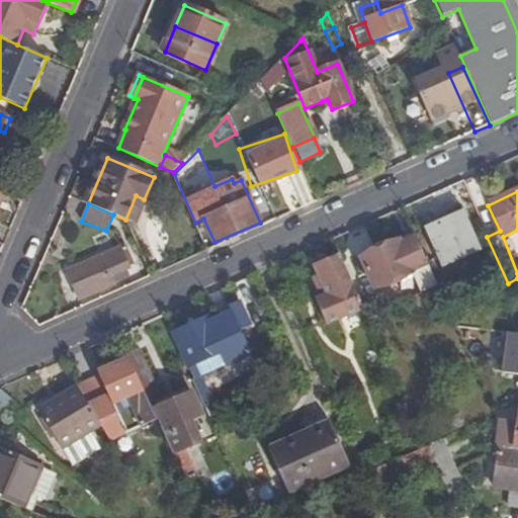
[(479,251),(462,216),(427,232),(442,267),(479,251)]
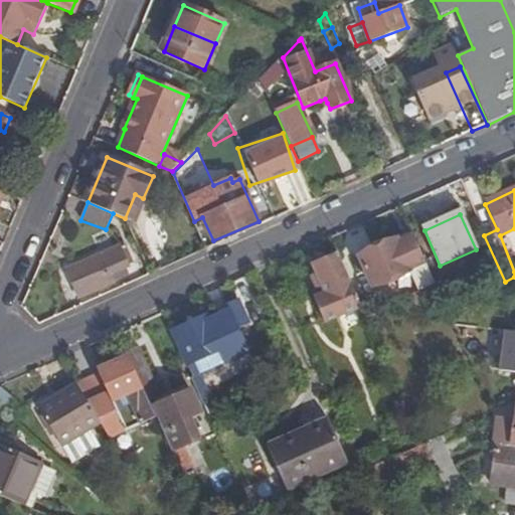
[(435,285),(413,238),(398,244),(396,240),(359,256),(373,289),(387,283),(393,298),(409,291),(410,295),(435,285)]
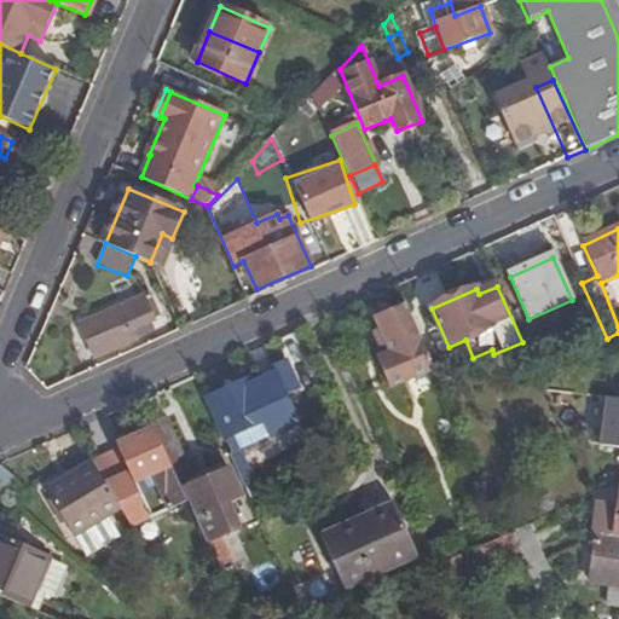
[(96,357),(138,337),(134,330),(151,322),(161,317),(151,294),(81,325),(96,357)]
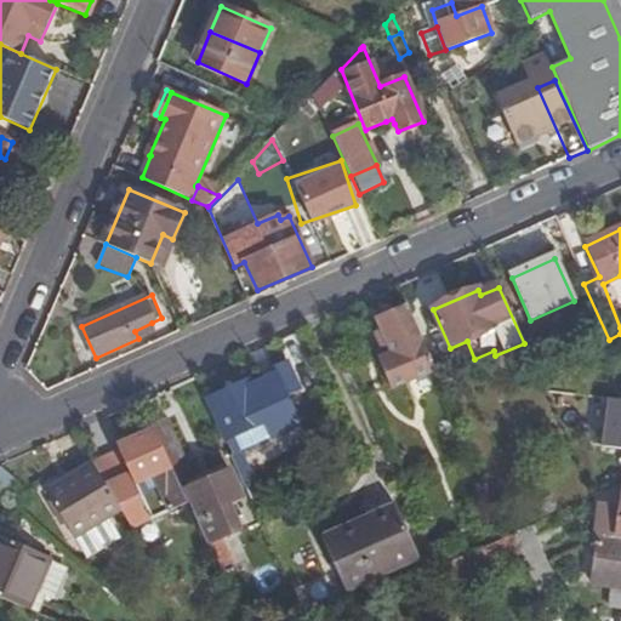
[(437,370),(409,309),(379,320),(382,330),(394,355),(380,363),(392,391),(437,370)]
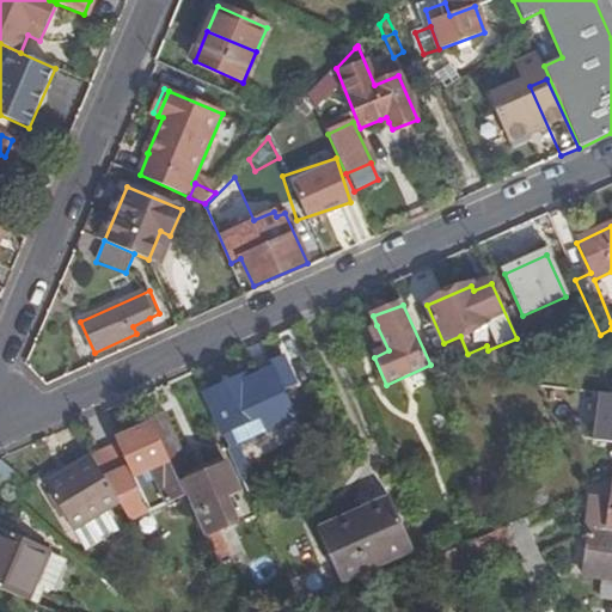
[(133,326),(136,334),(154,326),(150,318),(133,326)]
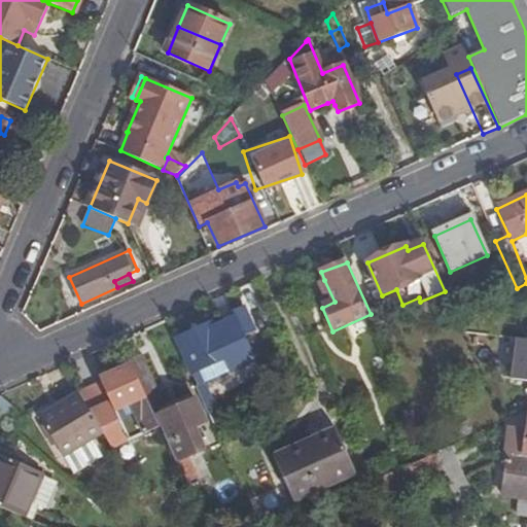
[(335,302),(324,280),(320,282),(328,299),(319,302),(322,308),(335,302)]
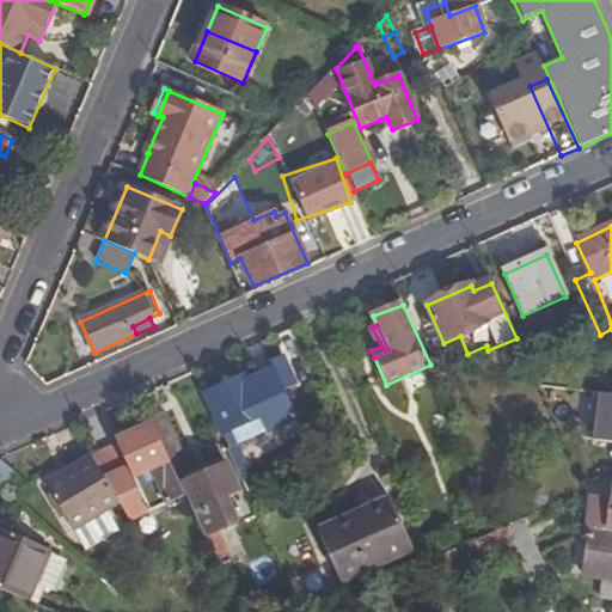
[(231,448),(228,451),(242,481),(250,476),(237,446),(238,446),(232,430),(262,418),(268,433),(298,420),(285,391),(297,385),(283,359),(270,363),(273,372),(254,380),(250,374),(233,381),(222,386),(206,393),(231,448)]
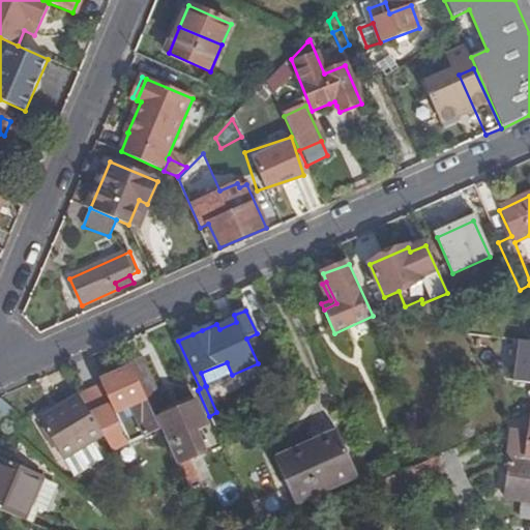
[(190,329),(193,334),(202,330),(200,325),(190,329)]
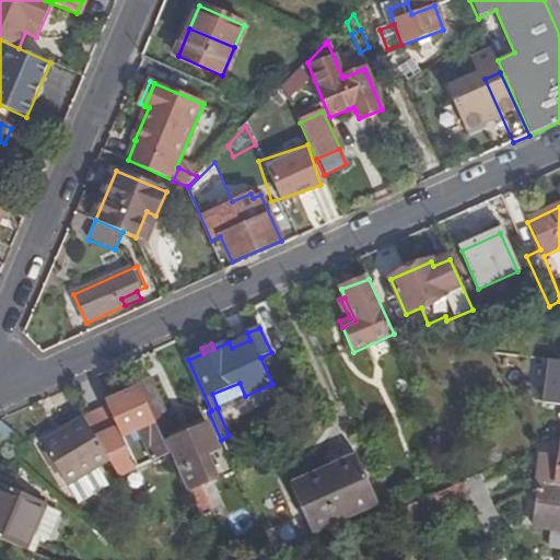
[(536,401),(559,404),(559,360),(541,359),(536,401)]
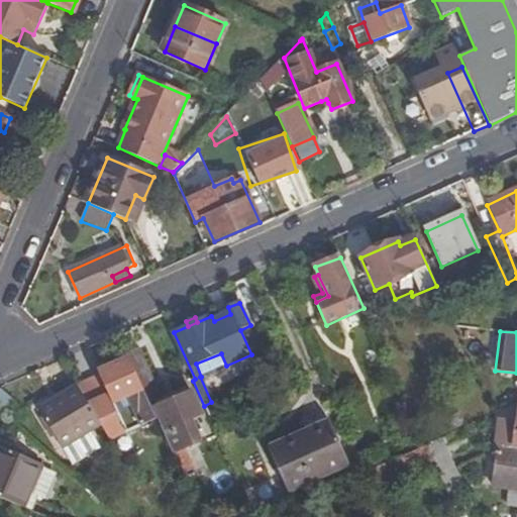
[(139,349),(127,354),(129,358),(141,385),(153,380),(139,349)]
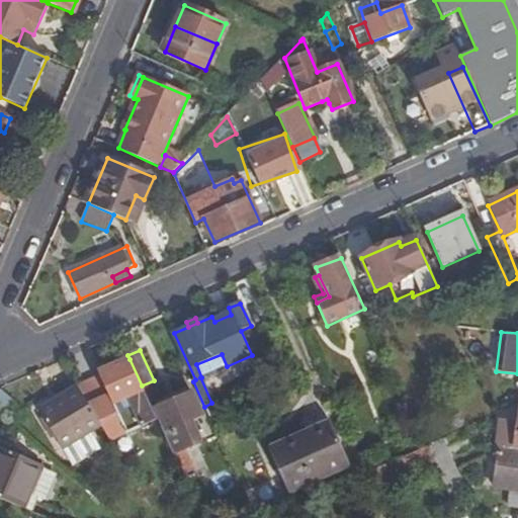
[(196,364),(201,377),(227,366),(222,354),(196,364)]
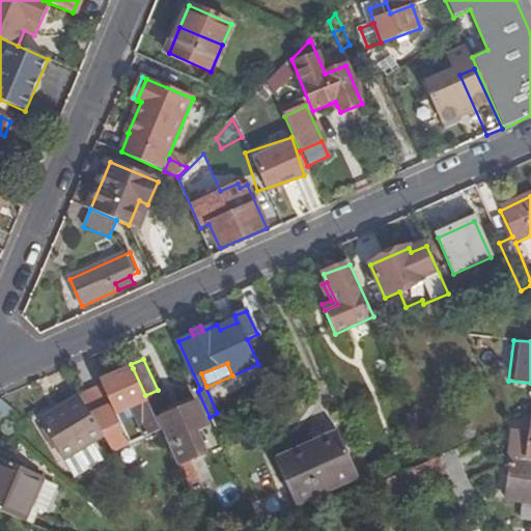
[(145,395),(133,368),(102,382),(116,414),(147,400),(145,395)]
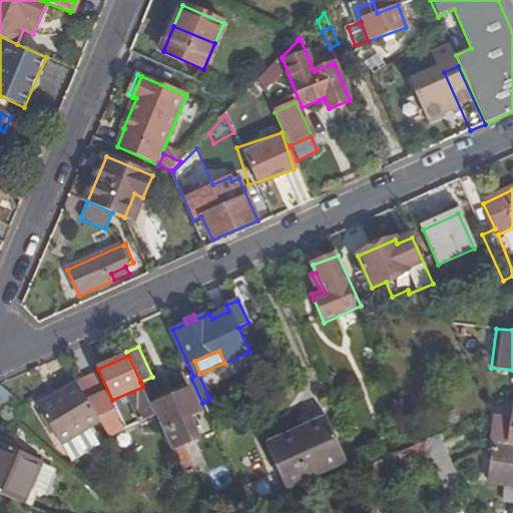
[(101,423),(78,384),(39,407),(62,446),(64,445),(89,429),(101,423)]
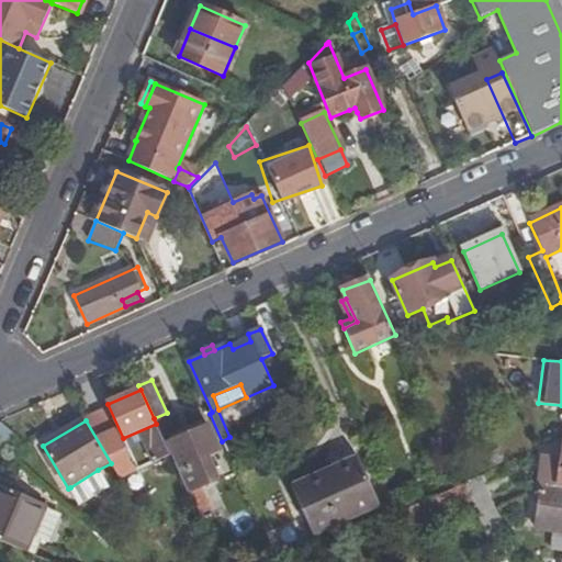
[(195,486),(200,484),(213,478),(203,457),(217,449),(208,427),(171,444),(181,467),(186,464),(195,486)]
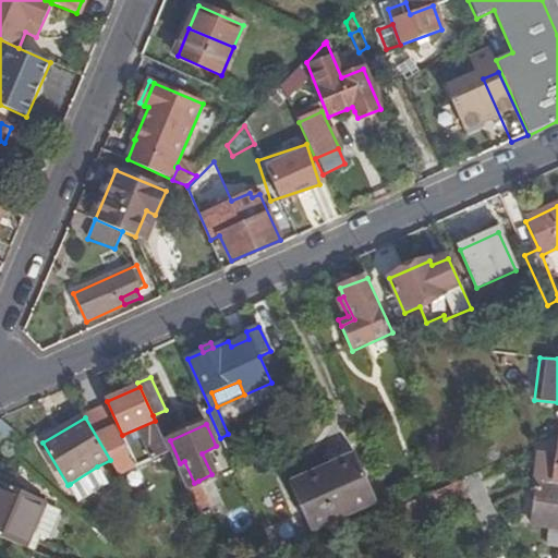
[(501,457),(496,445),(480,452),(485,464),(501,457)]
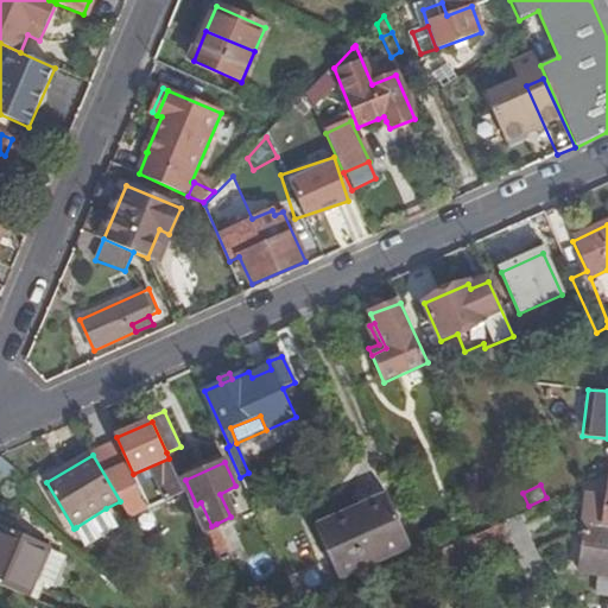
[(607,495),(591,495),(584,533),(587,533),(586,536),(607,526),(607,525),(607,495)]
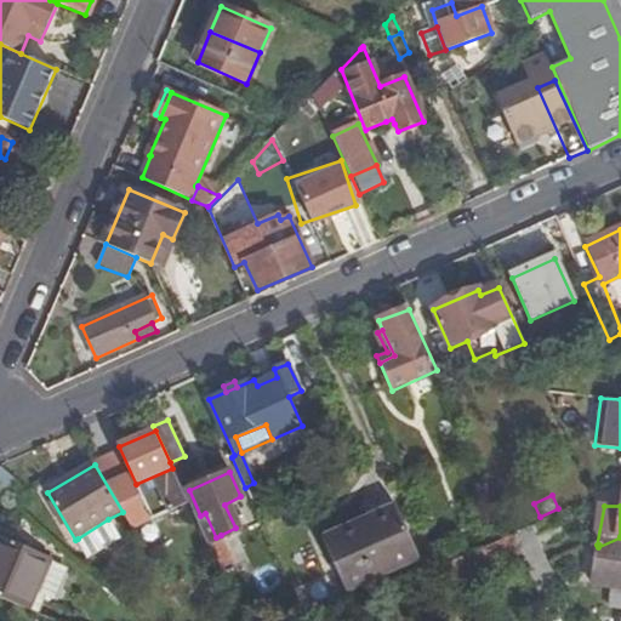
[(323,539),(331,558),(349,550),(365,585),(420,560),(396,507),(323,539)]
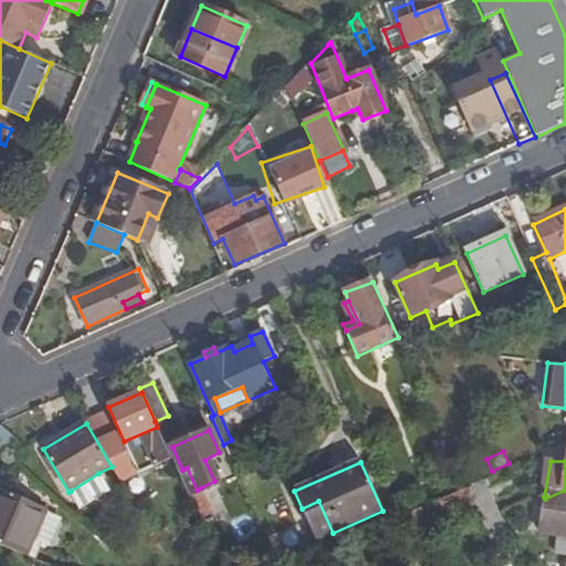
[(196,513),(199,520),(212,513),(201,488),(197,490),(187,468),(182,470),(177,472),(196,513)]
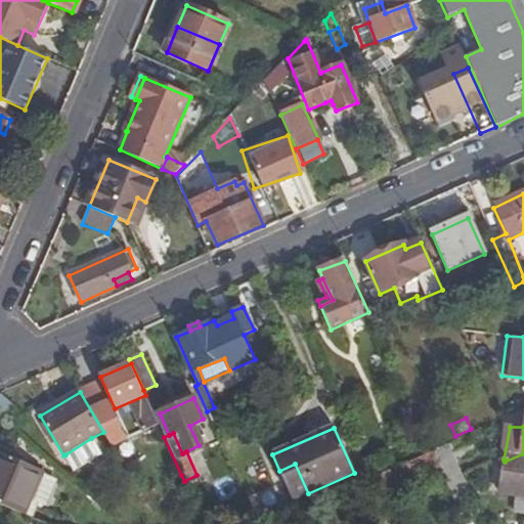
[(91,438),(66,454),(76,471),(100,454),(91,438)]
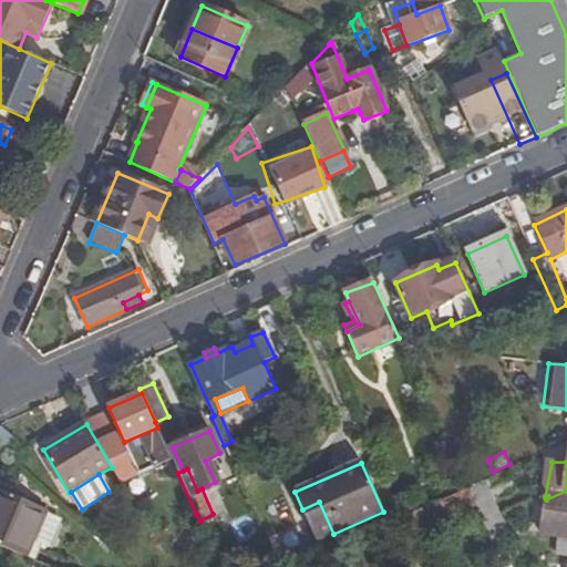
[(566,490),(566,491),(546,500),(545,505),(544,505),(542,533),(558,535),(556,552),(566,553),(566,490)]
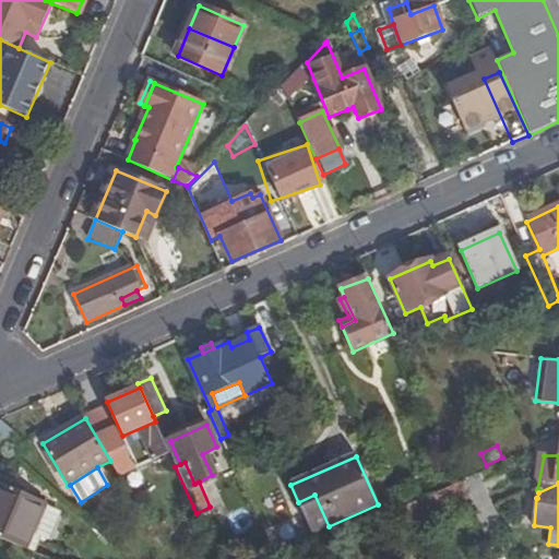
[(0,484),(0,538),(28,551),(34,535),(45,507),(47,503),(0,484)]
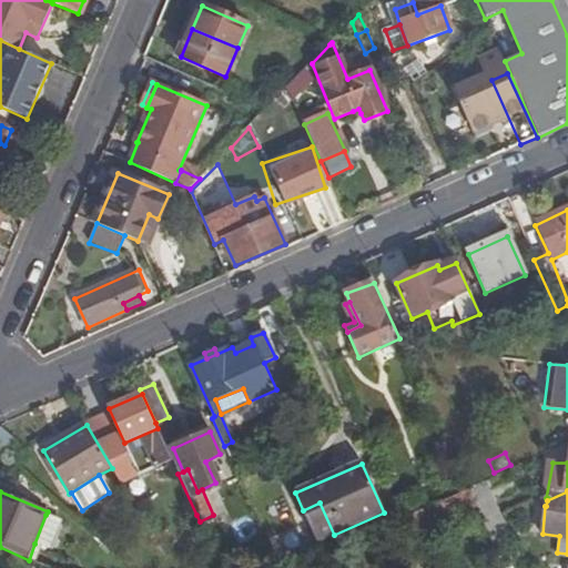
[(320,503),(303,510),(317,541),(334,535),(320,503)]
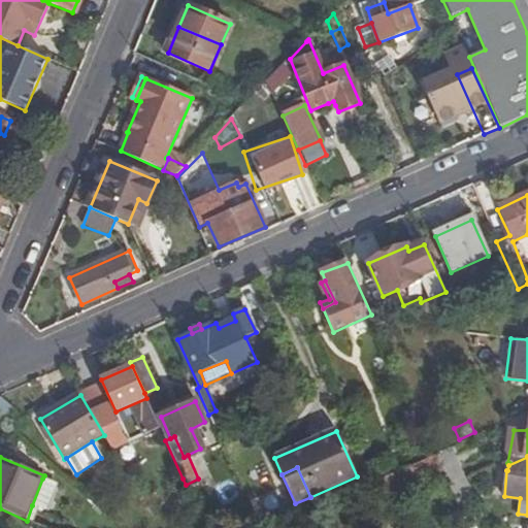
[(53,483),(42,479),(32,505),(47,512),(58,489),(53,483)]
